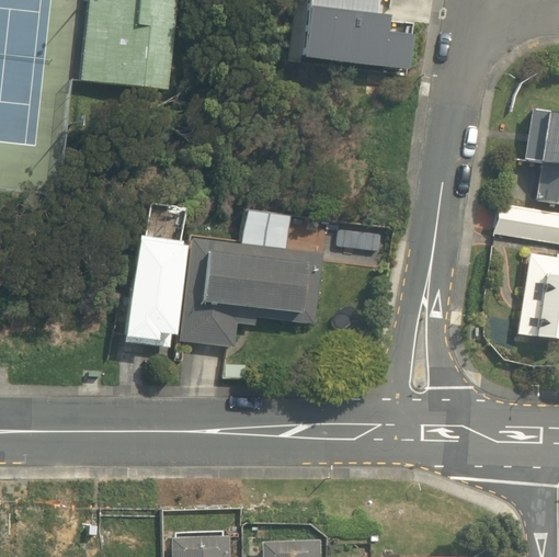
[(89,0),(80,78),(167,88),(177,0),(89,0)]
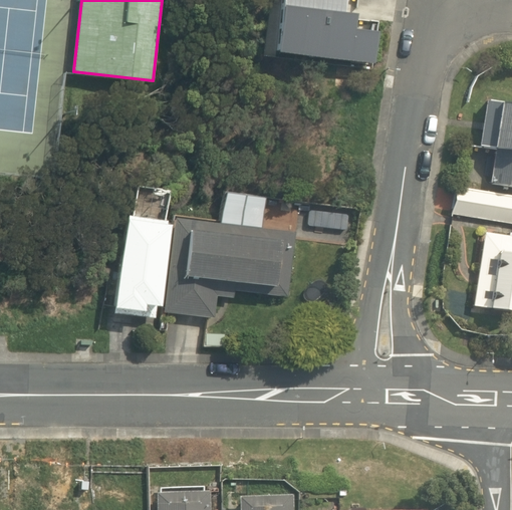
[(316,0),(313,24),(359,30),(363,0),(316,0)]
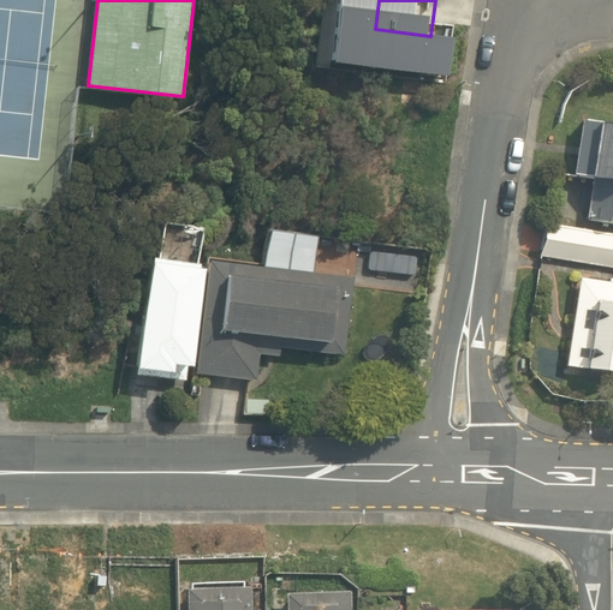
[(612,126),(585,121),(575,174),(594,178),(585,225),(612,229),(612,126)]
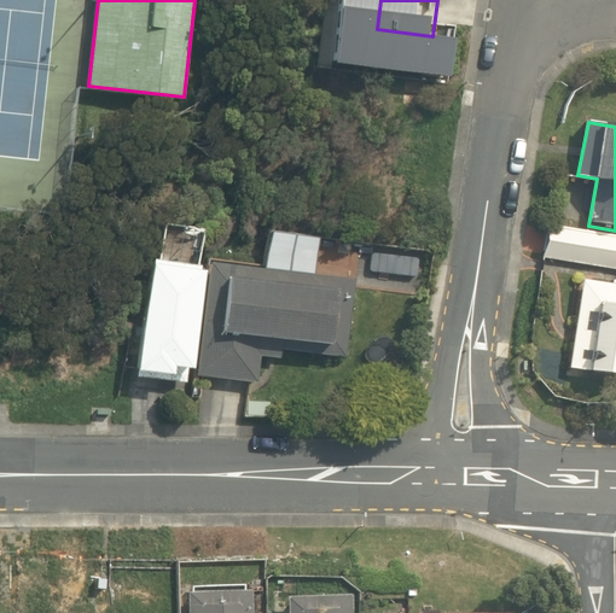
[(356,281),(205,266),(155,260),(143,375),(257,387),(262,349),(349,357),(356,281)]
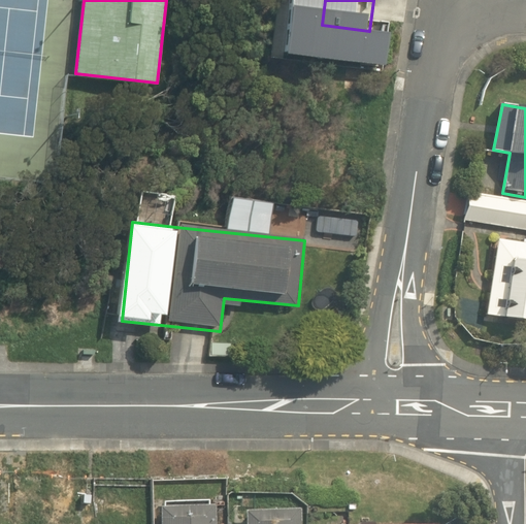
[(525,243),(498,240),(486,325),(525,331),(525,243)]
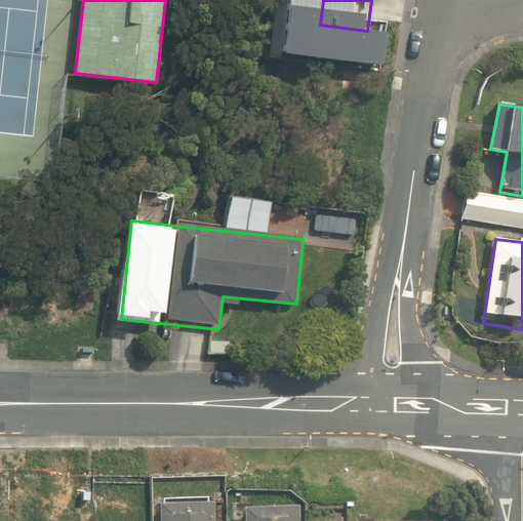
[(228,520),(227,493),(165,497),(166,520),(305,520),(304,497),(246,502),(247,520),(228,520)]
